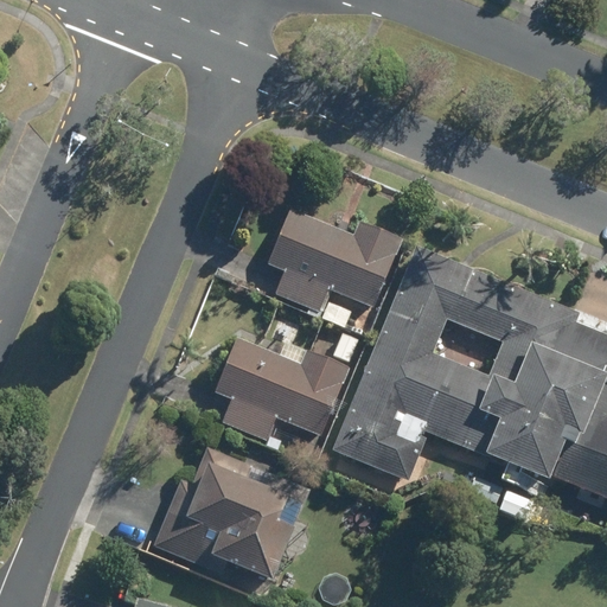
[(308,307),(306,313),(344,327),(350,311),(321,299),(326,287),(372,305),(400,236),(357,219),(351,234),(287,209),(266,262),(285,269),(275,293),(308,307)]
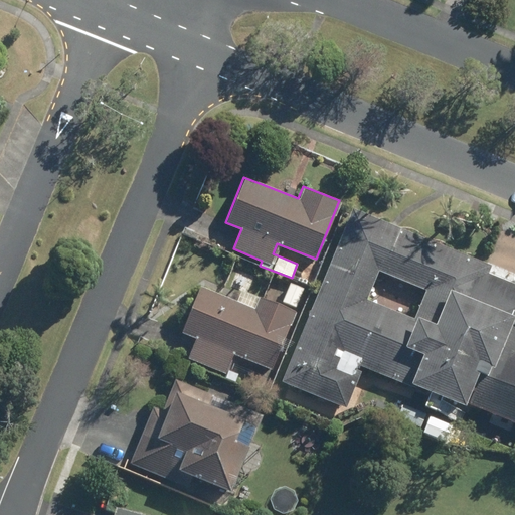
[(514,357),(513,356),(514,350),(514,290),(484,277),(487,270),(349,212),(280,383),(344,409),(360,371),(412,392),(413,389),(461,408),(462,406),(514,427),(514,357)]
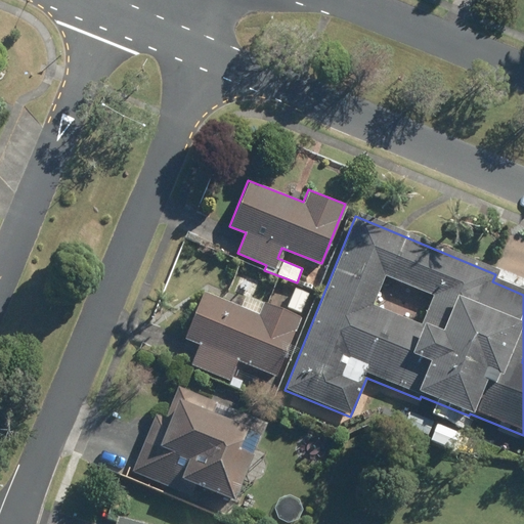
[(296,289),(289,307),(300,312),(308,294),(296,289)]
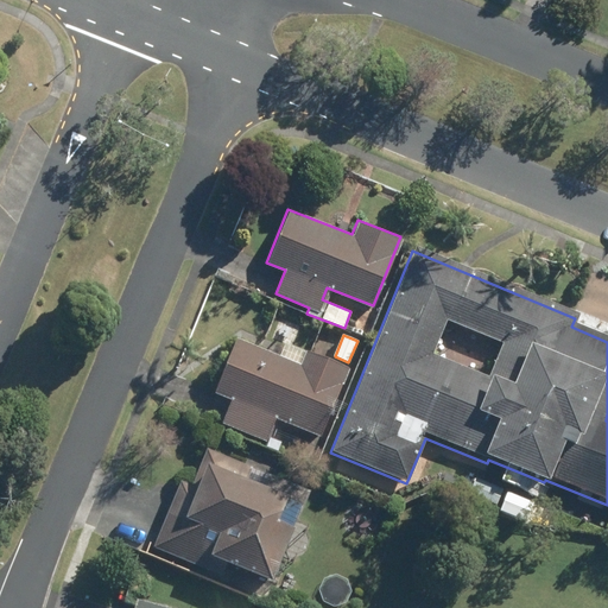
[(232,398),(222,420),(266,439),(276,417),(321,435),(348,368),(284,342),(278,356),(235,339),(214,391),(232,398)]
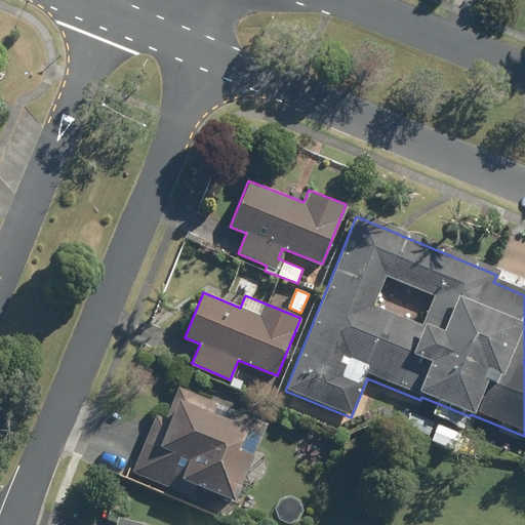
[(152,421),(131,470),(190,493),(192,489),(228,505),(259,426),(175,391),(161,426),(152,421)]
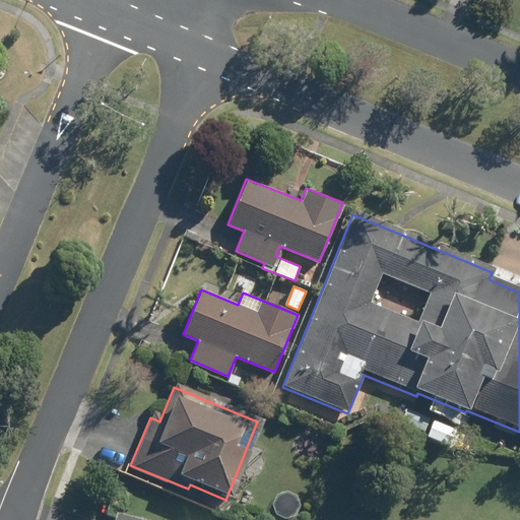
[(407,409),(402,421),(425,431),(430,417),(407,409)]
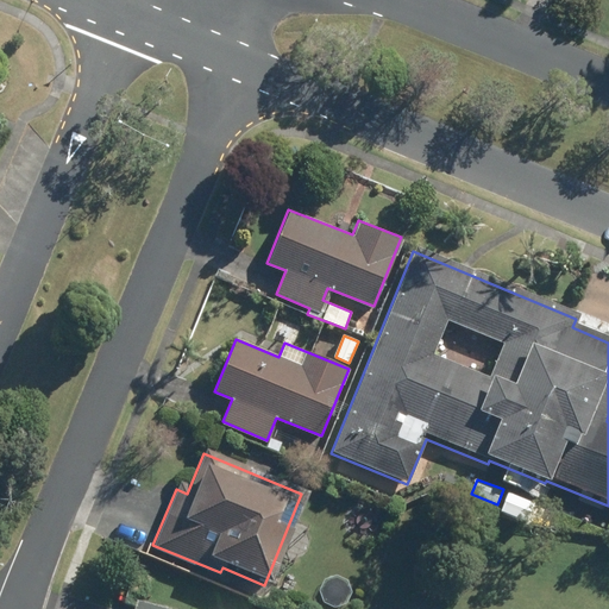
All buildings are outlined.
